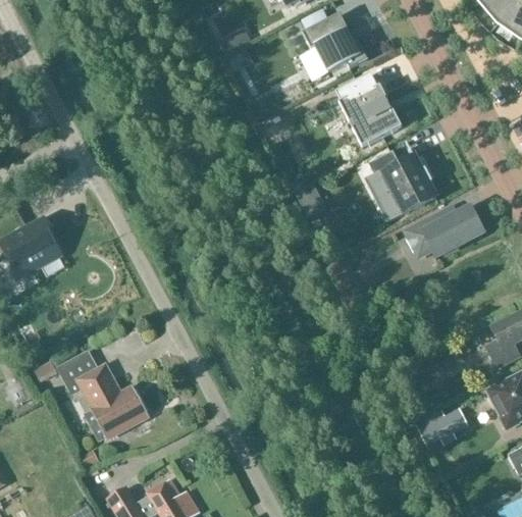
[(498,22),(517,0),(480,0),(479,1),(480,1),(481,1),(499,20),(498,22)]
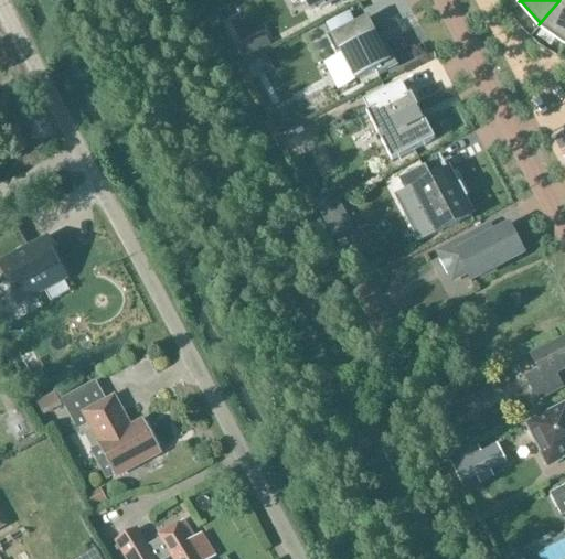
[(560,0),(539,24),(540,25),(541,24),(564,41),(564,42),(564,41),(564,0),(560,0)]
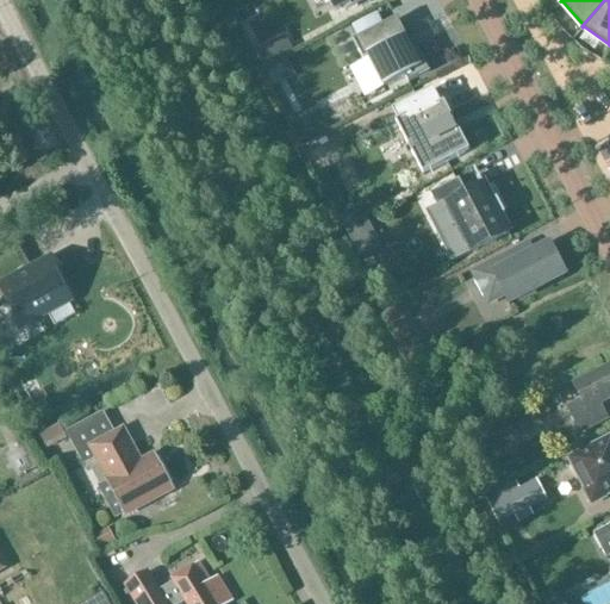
[(377,10),(353,23),(359,35),(354,38),(365,57),(369,54),(385,83),(406,73),(409,78),(429,67),(416,42),(412,44),(398,16),(384,23),(377,10)]
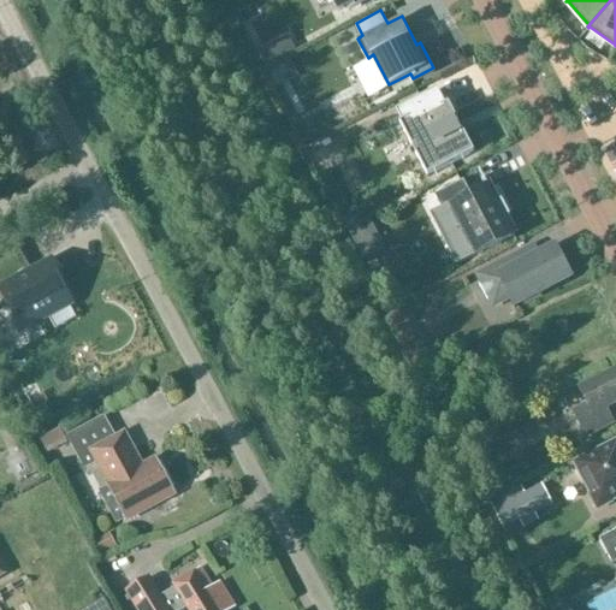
[(472,150),(438,87),(397,107),(403,119),(401,120),(428,173),(472,150)]
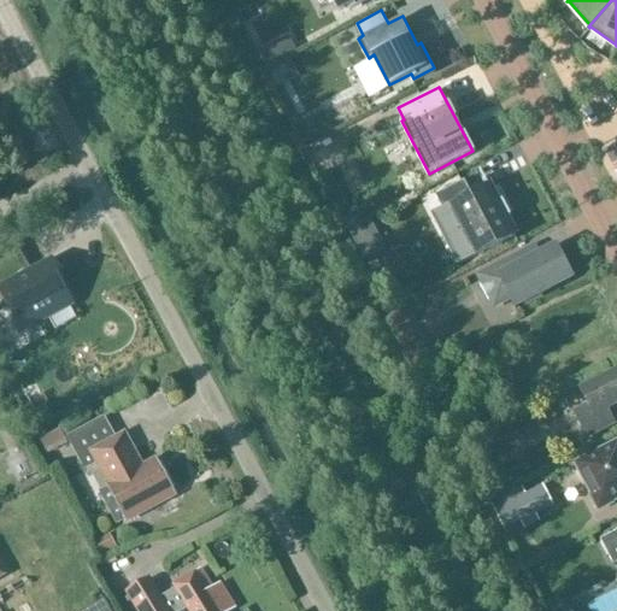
[(442,204),(435,207),(463,259),(479,251),(513,233),(515,234),(516,234),(507,216),(512,213),(504,198),(499,200),(481,165),(480,166),(489,184),(471,194),(463,177),(435,192),(442,204)]
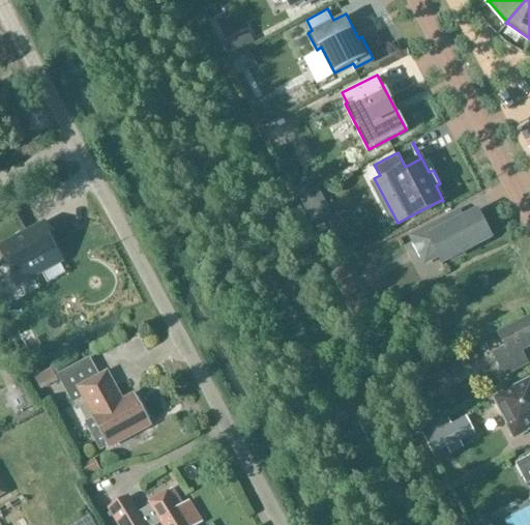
[(319,187),(301,196),(313,221),(330,211),(319,187)]
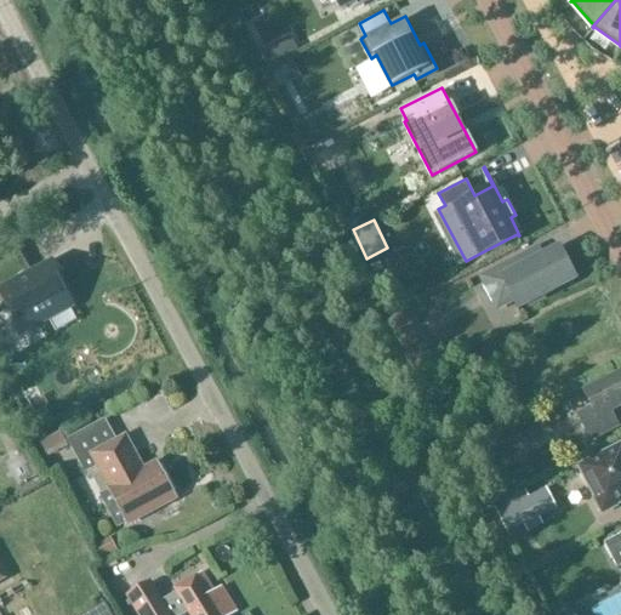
[(513,296),(518,305),(576,274),(562,246),(545,255),(539,244),(483,273),(485,279),(482,280),(493,300),(496,299),(499,303),(513,296)]
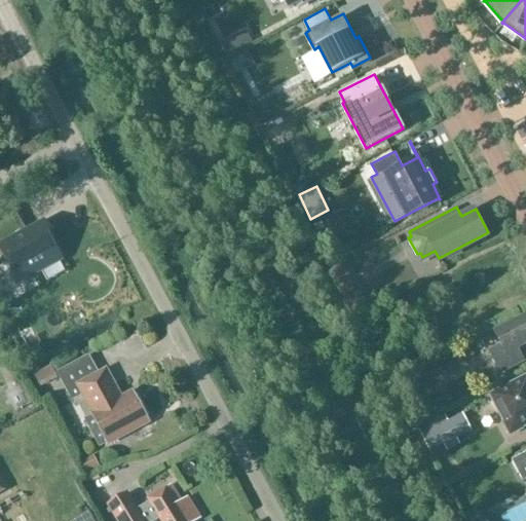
[(0,224),(0,254),(13,278),(61,253),(43,220),(27,229),(19,216),(0,225),(0,224)]
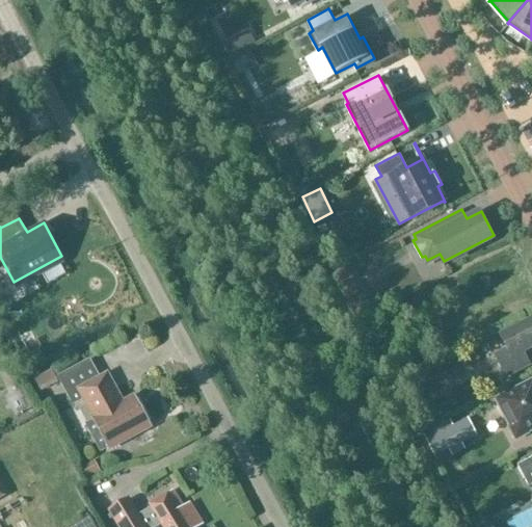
[(524,350),(531,345),(531,317),(517,325),(515,322),(502,330),(504,333),(501,334),(507,346),(496,352),(506,374),(530,362),(524,350)]
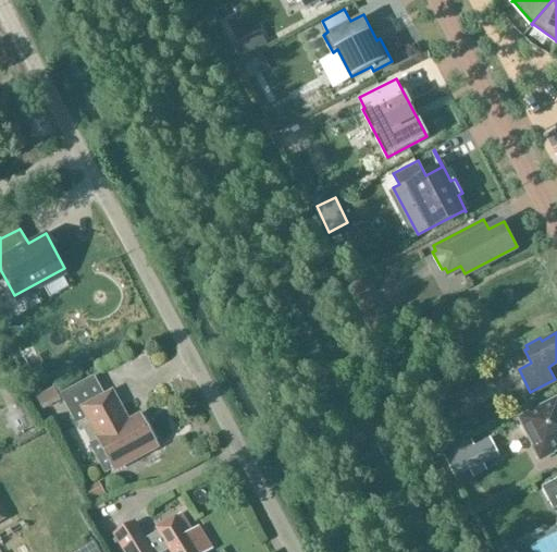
[(103,436),(120,466),(160,444),(145,414),(132,421),(127,414),(130,413),(118,391),(89,405),(104,434),(103,436)]
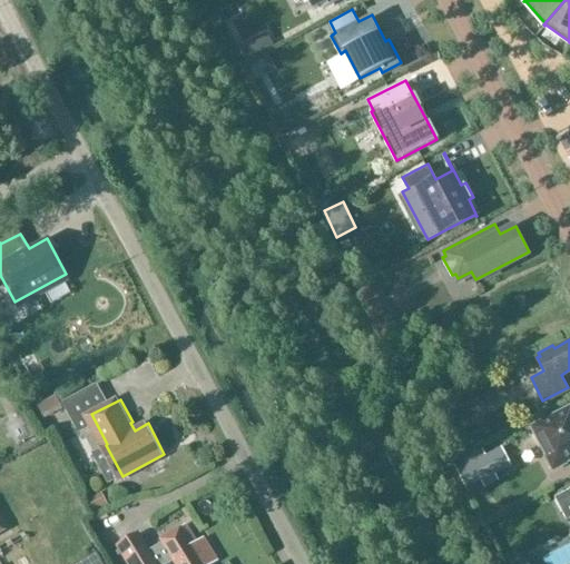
[(569,405),(533,425),(548,453),(546,454),(553,467),(567,461),(566,458),(569,455),(569,405)]
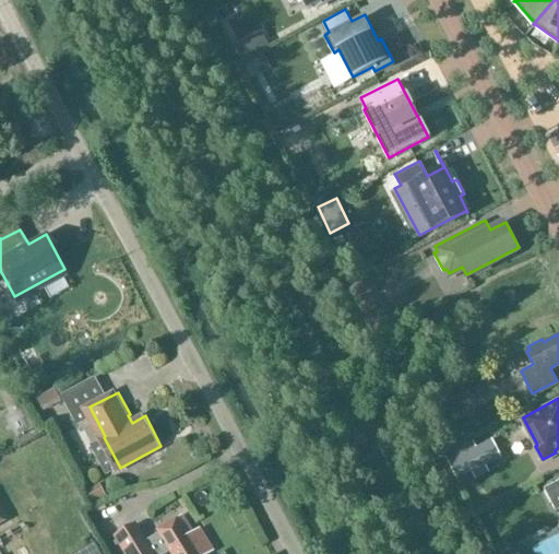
[(460,445),(476,476),(490,469),(487,462),(495,458),(484,439),(476,443),(474,437),(460,445)]
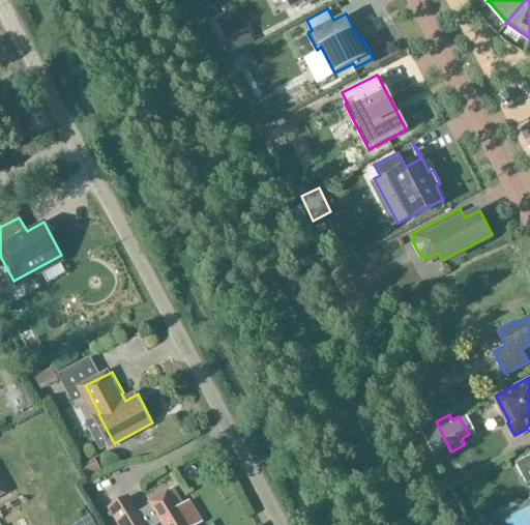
[(529,453),(516,460),(527,482),(529,479),(529,453)]
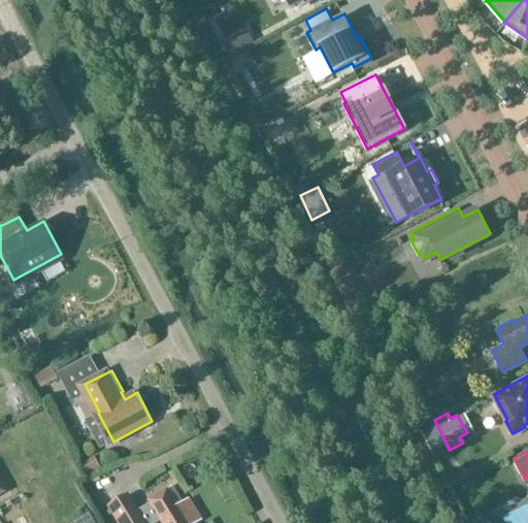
[(93,453),(81,459),(88,470),(99,464),(93,453)]
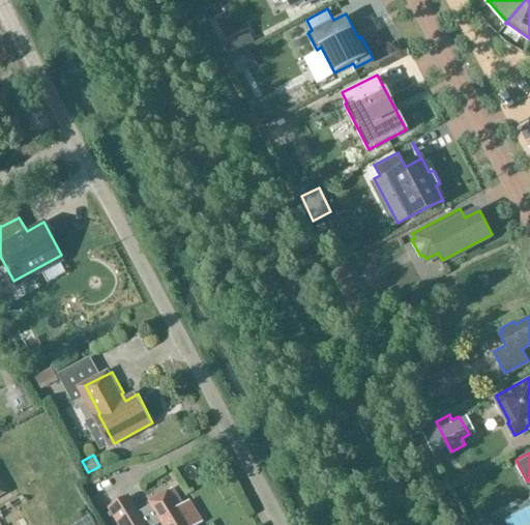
[(150,502),(140,508),(129,492),(109,504),(121,524),(154,524),(162,520),(165,524),(194,524),(203,519),(189,497),(183,501),(173,486),(149,500),(150,502)]
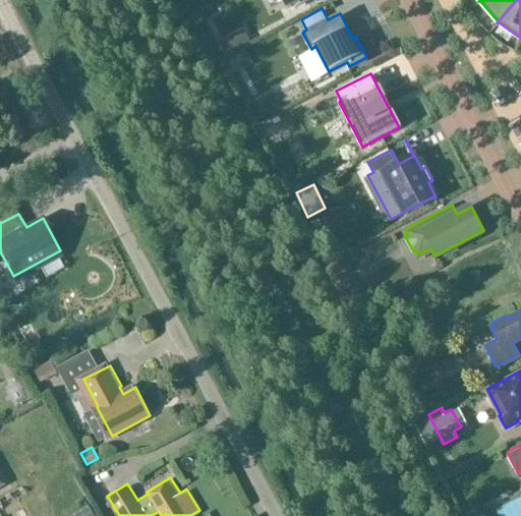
[(97,515),(90,503),(68,515),(97,515)]
